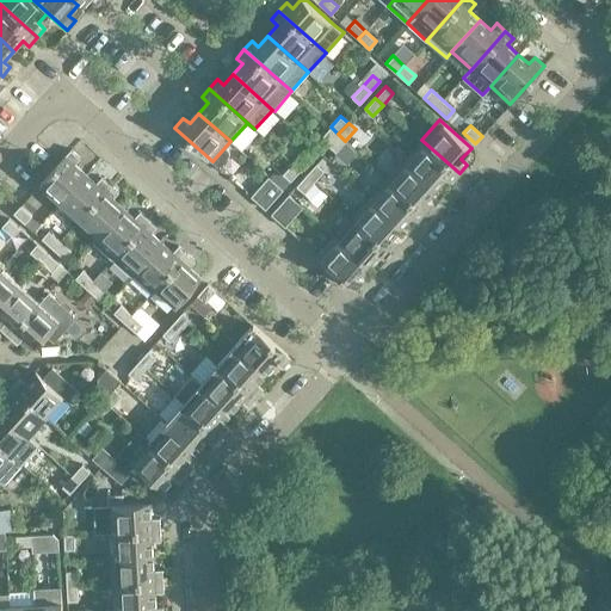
[(338,134),(331,127),(320,139),(328,144),(338,134)]
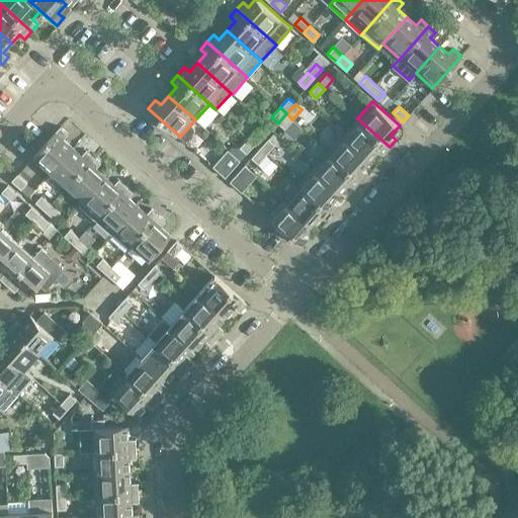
[(390,147),(357,118),(343,135),(369,159),(377,150),(382,155),(390,147)]
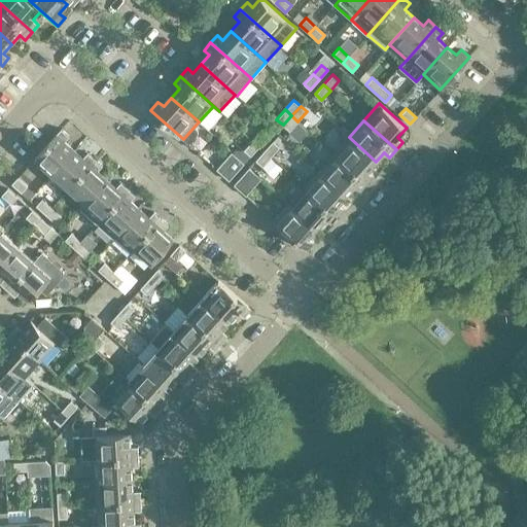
[(61,129),(35,157),(53,173),(73,149),(65,142),(69,136),(61,129)]
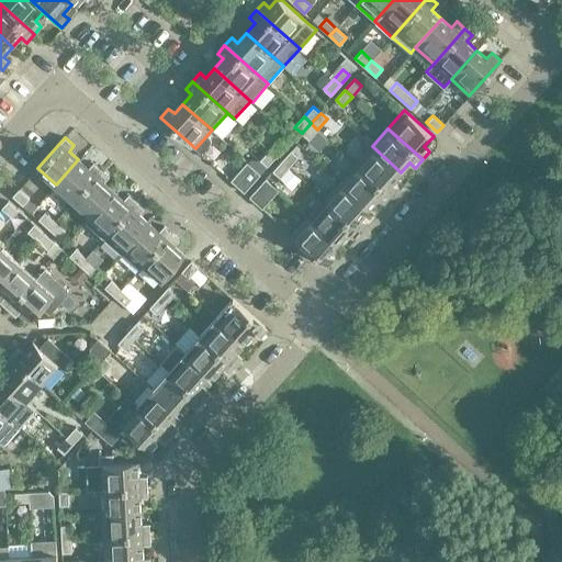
[(277,156),(287,146),(279,139),(270,149),(277,156)]
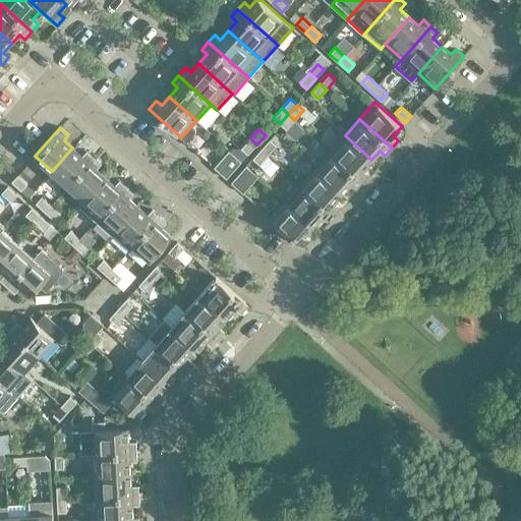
[(371,160),(345,135),(330,152),(362,180),(369,173),(363,169),(371,160)]
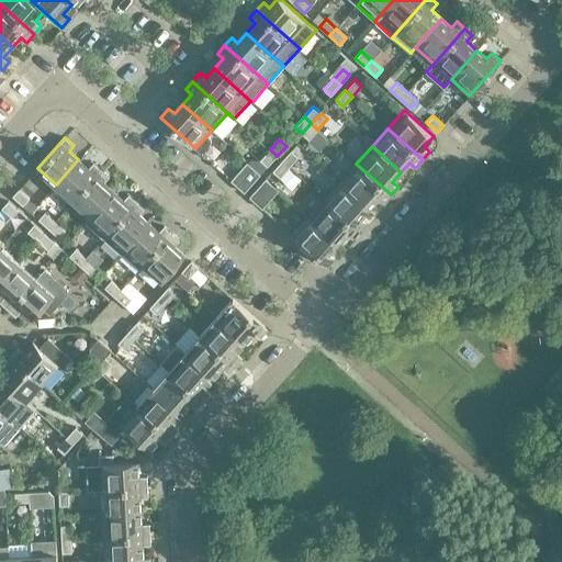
[(277,156),(270,149),(260,160),(268,167),(277,156)]
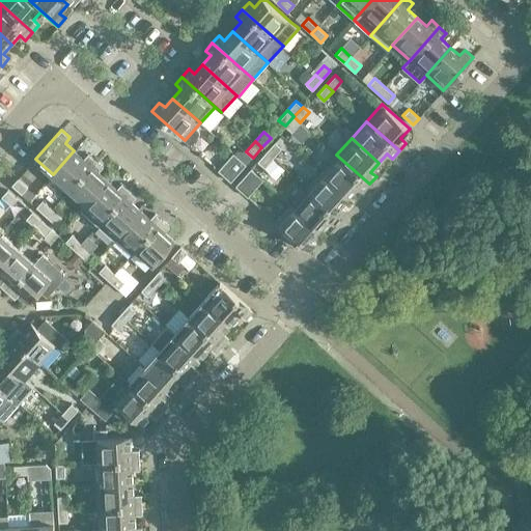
[(267,151),(273,158),(281,148),(275,142),(267,151)]
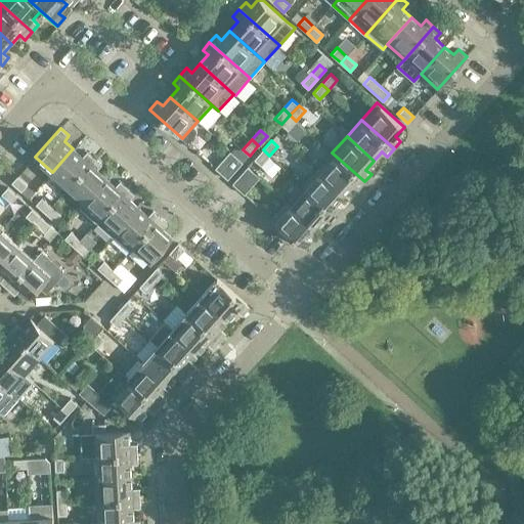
[(82,157),(73,148),(52,172),(69,187),(94,158),(87,151),(82,157)]
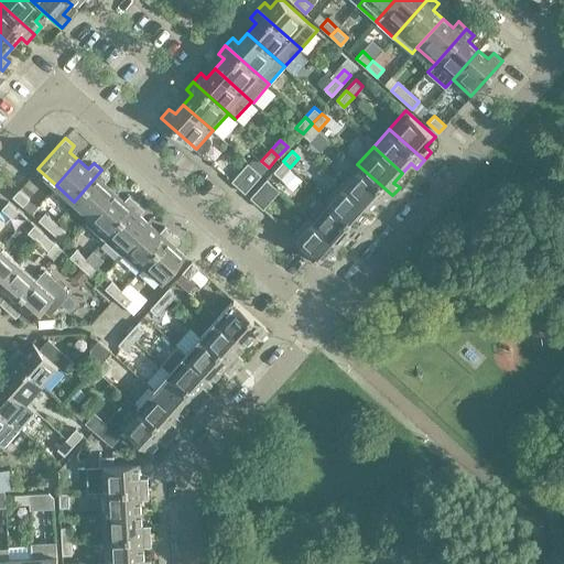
[(283,161),(273,172),(281,177),(290,167),(283,161)]
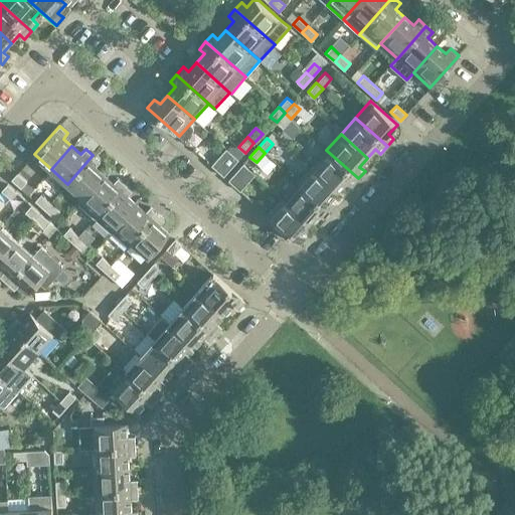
[(226,149),(211,165),(223,176),(238,160),(226,149)]
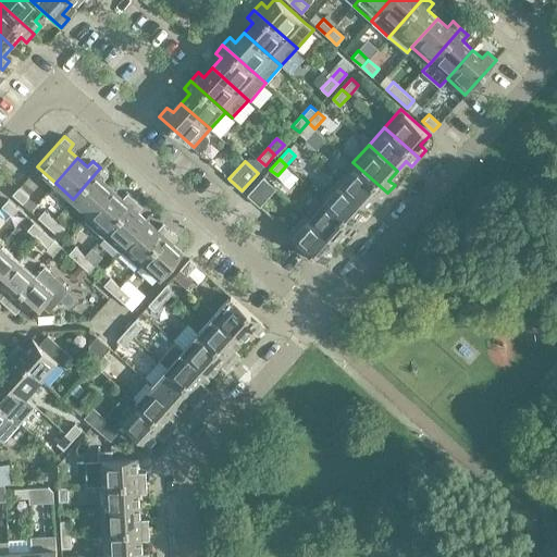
[(387,193),(353,162),(337,180),(366,206),(374,196),(381,201),(387,193)]
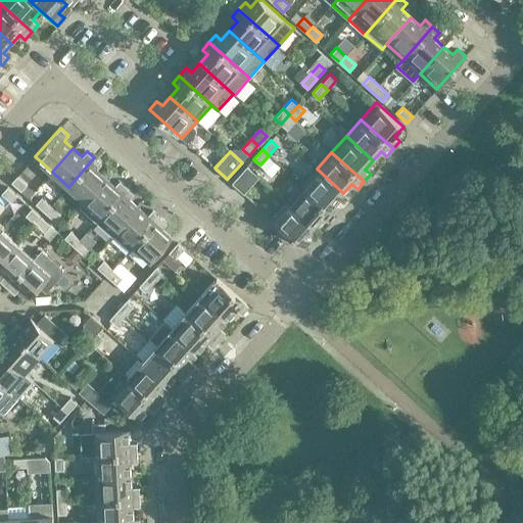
[(94,157),(68,187),(85,201),(105,178),(97,170),(101,164),(94,157)]
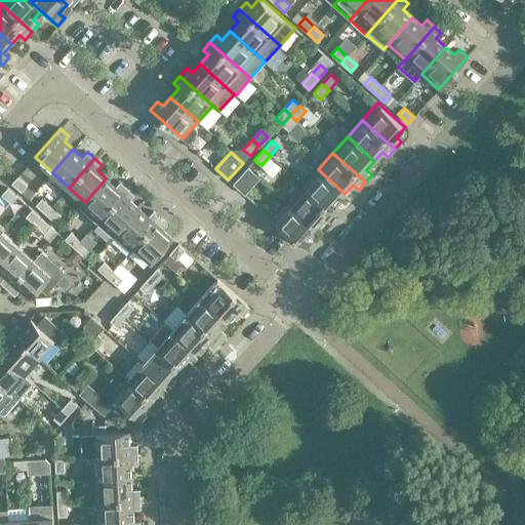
[(260,177),(248,166),(233,184),(245,195),(260,177)]
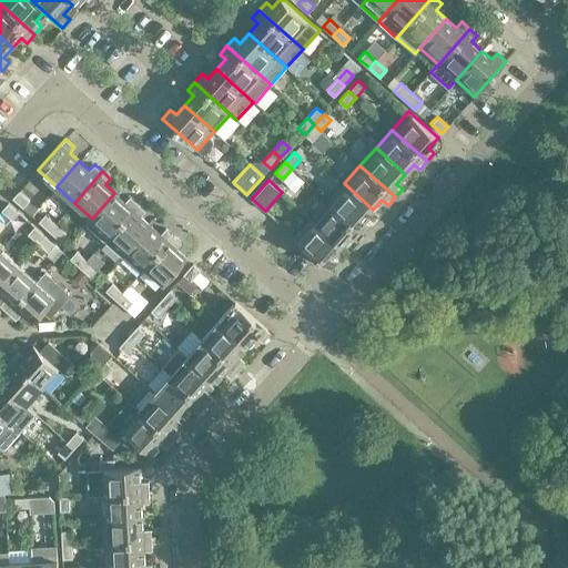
[(373,210),(344,183),(327,201),(363,233),(371,224),(364,220),(373,210)]
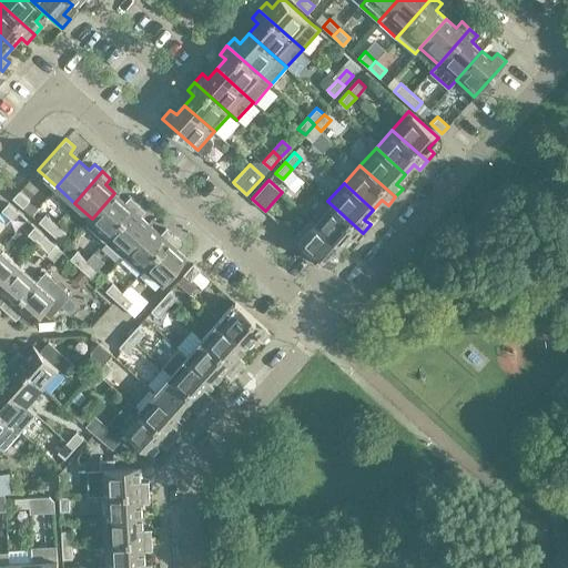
[(12,199),(23,208),(30,201),(19,191),(12,199)]
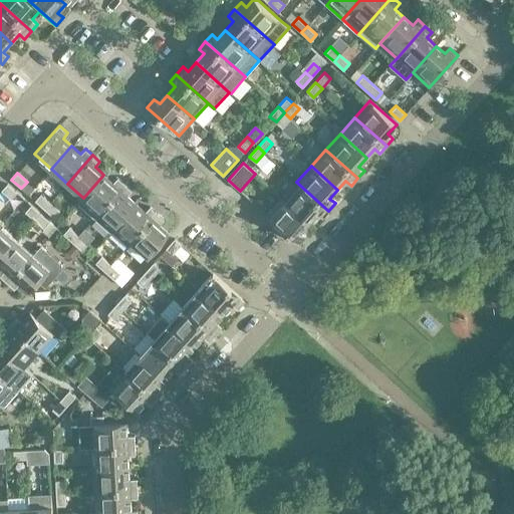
[(95,217),(124,184),(117,178),(112,183),(103,175),(83,198),(79,203),(95,217)]
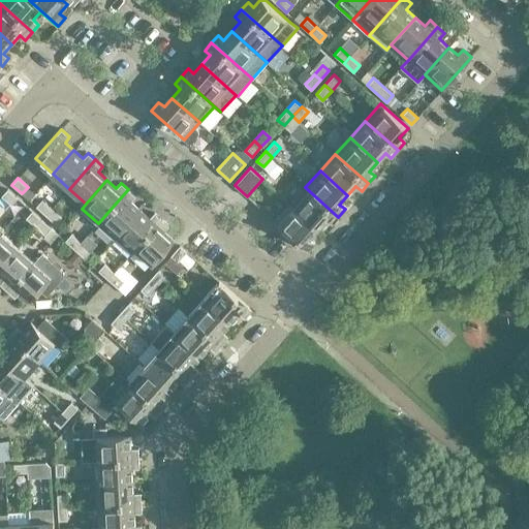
[(338,217),(305,187),(290,204),(317,228),(327,219),(332,224),(338,217)]
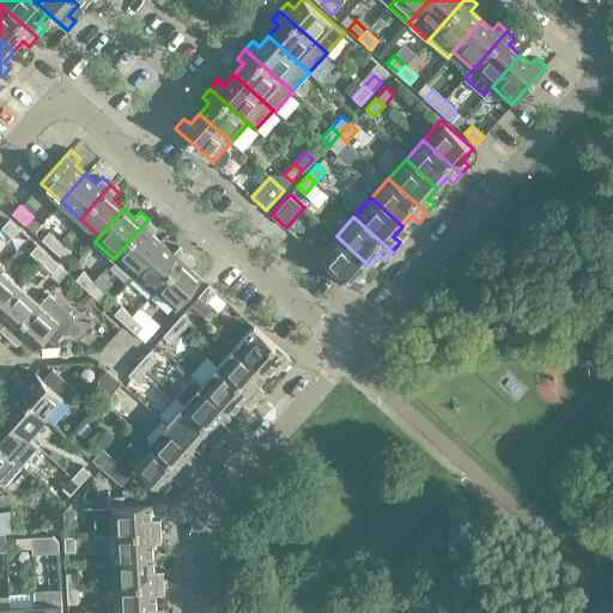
[(13,237),(20,229),(8,219),(1,226),(13,237)]
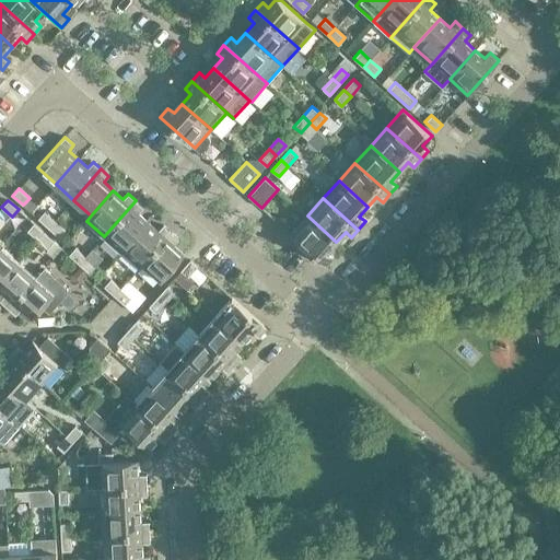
[(126,247),(149,222),(139,213),(143,208),(136,200),(104,236),(121,253),(126,247)]
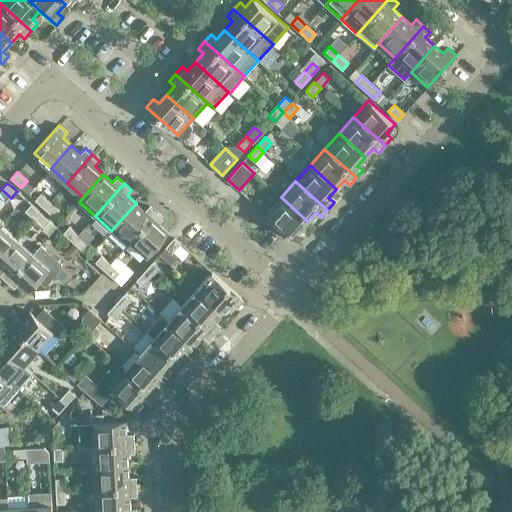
[(44,208),(50,201),(41,193),(35,200),(44,208)]
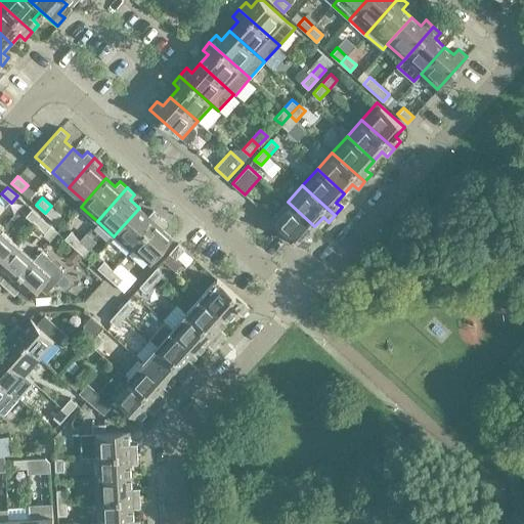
[(314,226),(288,202),(272,219),(305,249),(312,241),(307,235),(314,226)]
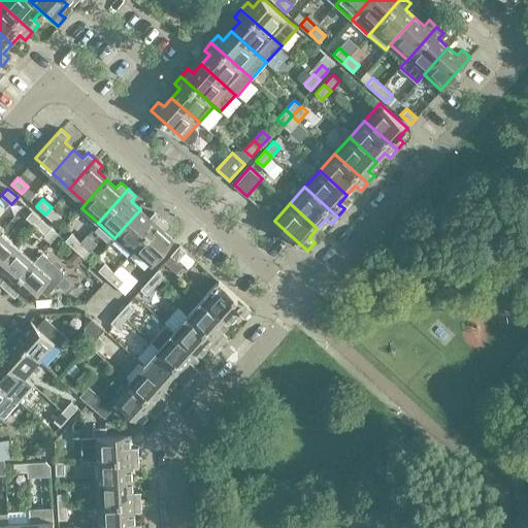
[(45,215),(56,224),(62,217),(52,207),(45,215)]
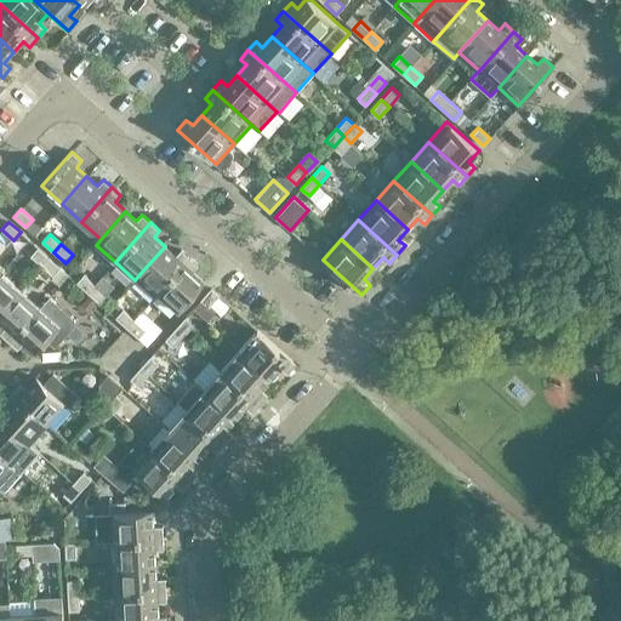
[(175,256),(165,246),(135,280),(154,297),(191,257),(181,250),(175,256)]
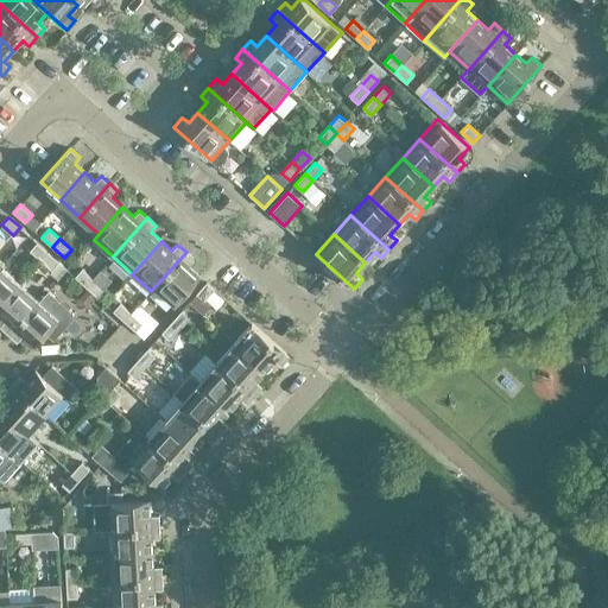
[(40,260),(48,252),(37,242),(30,251),(40,260)]
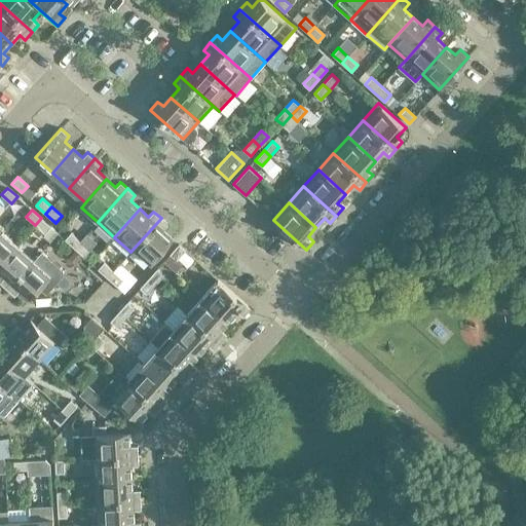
[(45,233),(51,227),(41,218),(35,225),(45,233)]
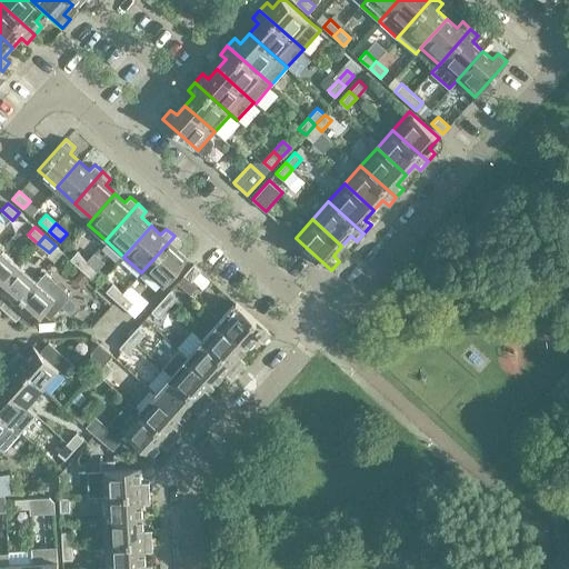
[(175,236),(141,272),(142,273),(147,268),(165,285),(188,259),(177,249),(182,243),(175,236)]
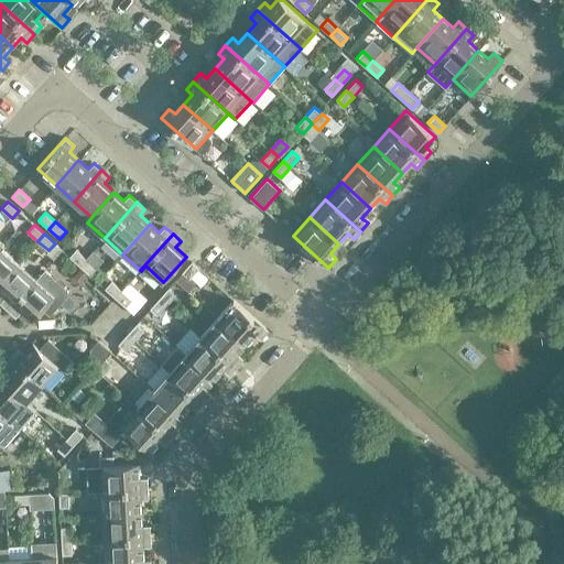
[(0,247),(0,283),(19,263),(0,247)]
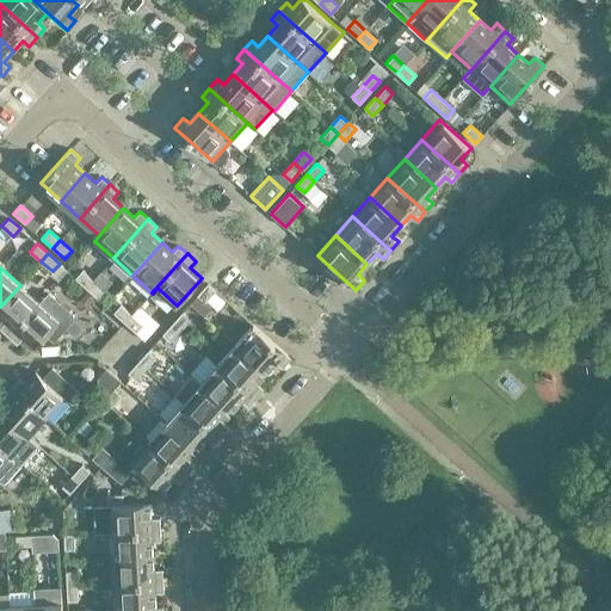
[(75,278),(98,298),(105,290),(82,270),(75,278)]
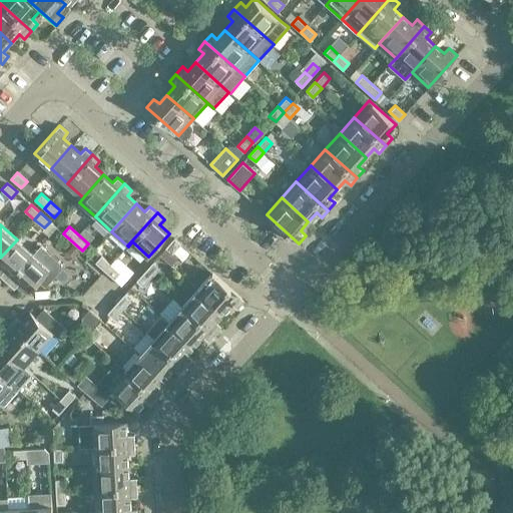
[(174,237),(165,247),(172,253),(180,243),(174,237)]
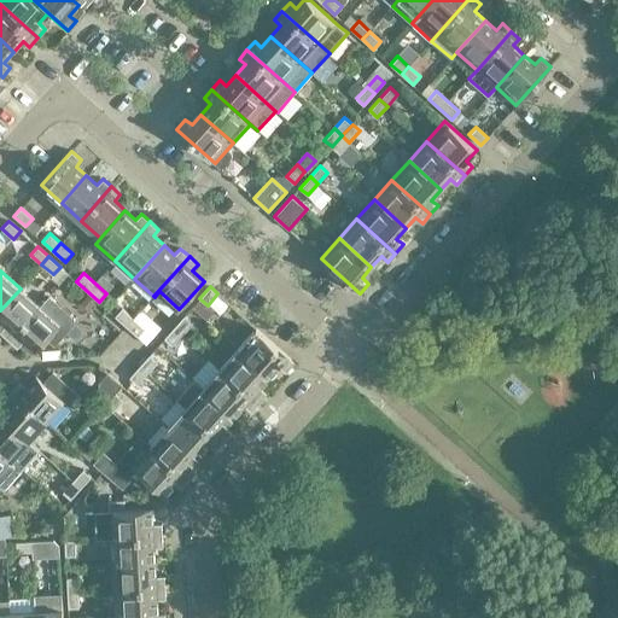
[(21,289),(0,310),(0,320),(6,326),(0,332),(9,340),(40,305),(21,289)]
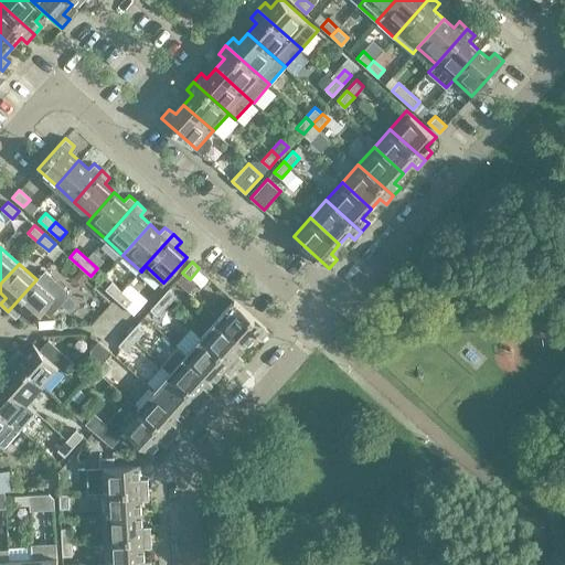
[(36,279),(8,311),(16,318),(21,312),(32,321),(49,304),(55,309),(65,299),(57,292),(54,296),(36,279)]
